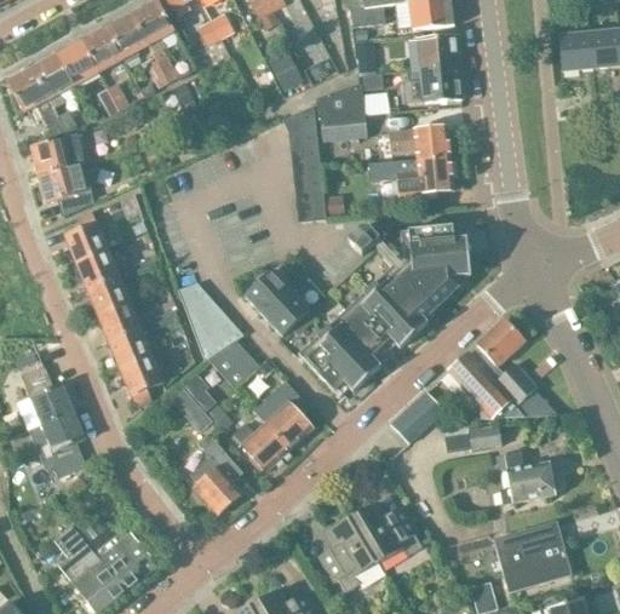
[(173,29),(158,0),(132,13),(153,52),(165,46),(160,36),(173,29)]
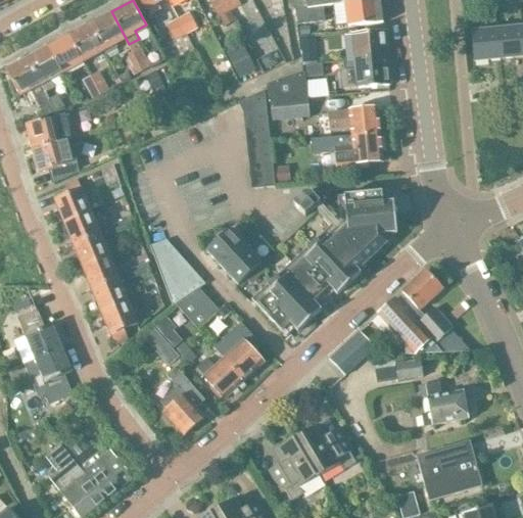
[(209,0),(218,14),(230,7),(226,0),(209,0)]
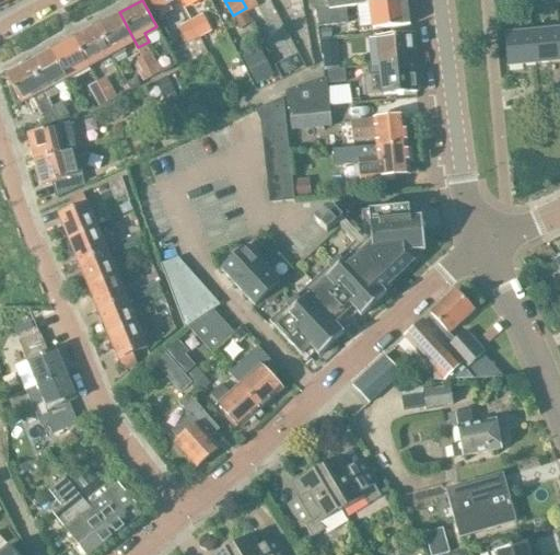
[(242,0),(246,8),(251,16),(263,11),(256,0),(242,0)]
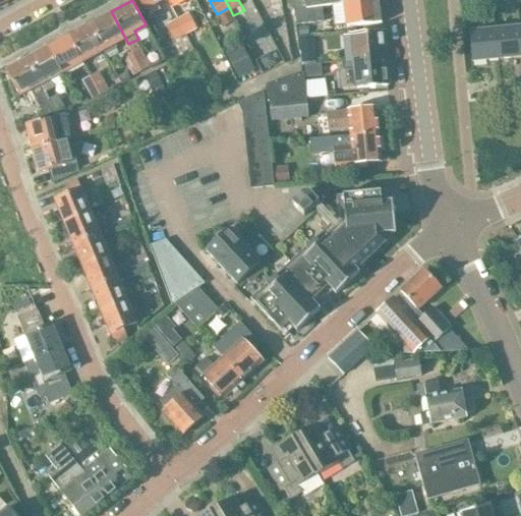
[(381,19),(379,0),(343,0),(347,24),(381,19)]
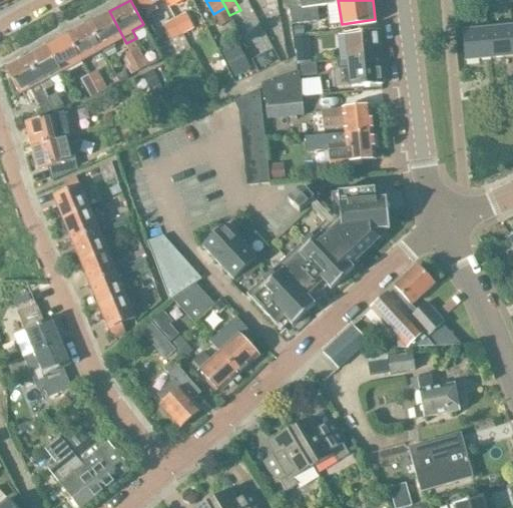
[(289,6),(292,21),(320,17),(317,3),(289,6)]
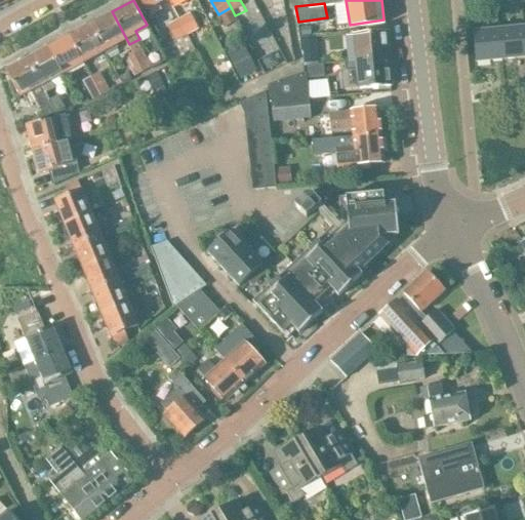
[(187,31),(198,26),(190,9),(178,15),(187,31)]
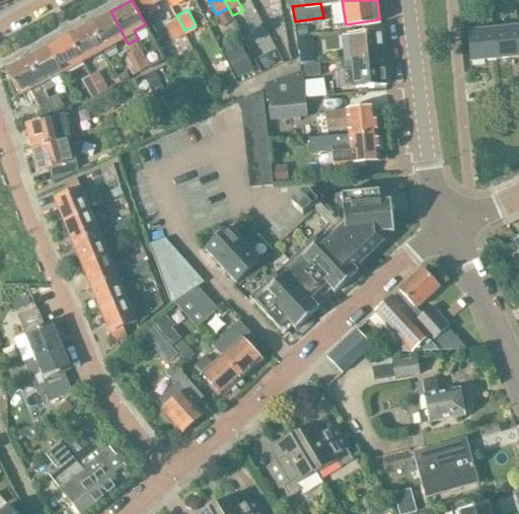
[(128,44),(110,11),(89,23),(102,48),(105,52),(116,46),(115,41),(124,37),(128,44)]
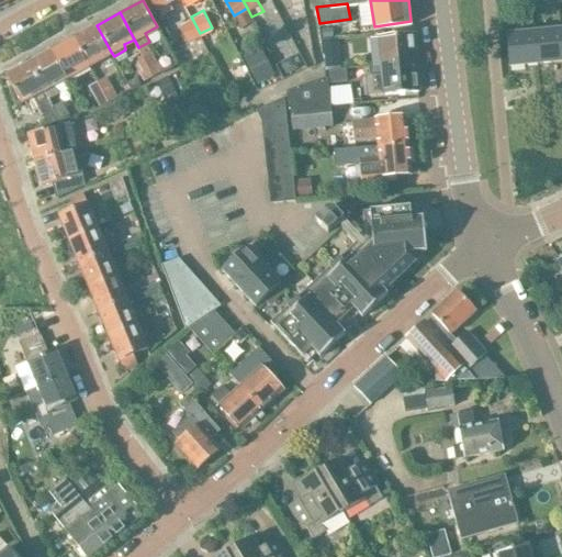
[(200,33),(191,17),(179,22),(188,40),(200,33)]
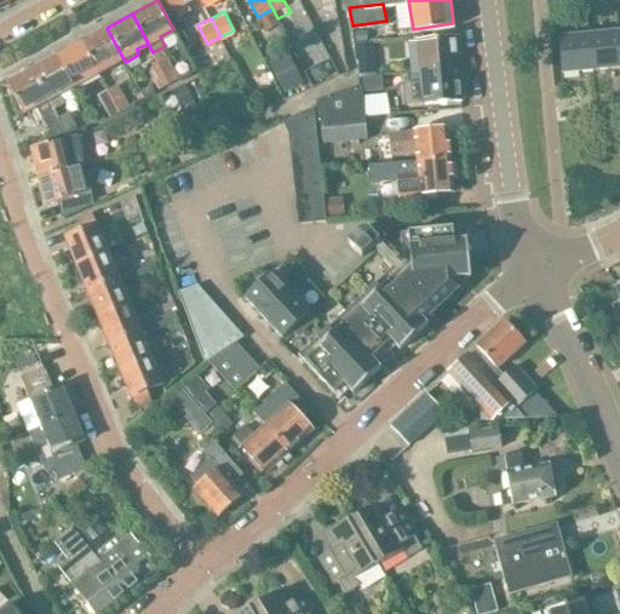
[(122,57),(107,28),(82,41),(98,70),(122,57)]
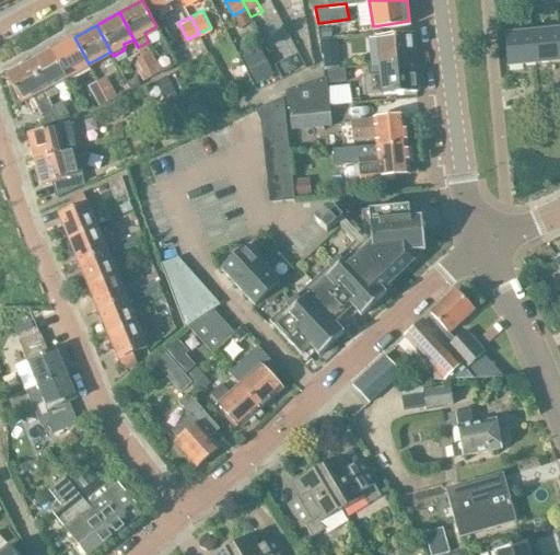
[(559,57),(557,26),(531,30),(534,59),(559,57)]
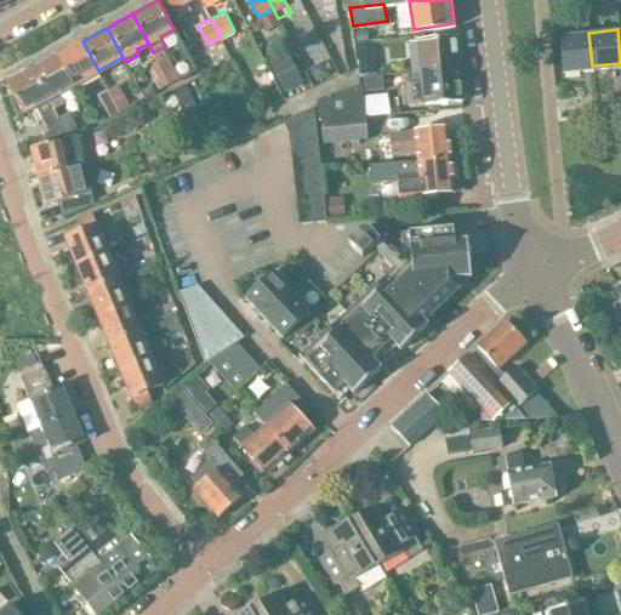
[(592,66),(588,33),(558,35),(562,69),(592,66)]
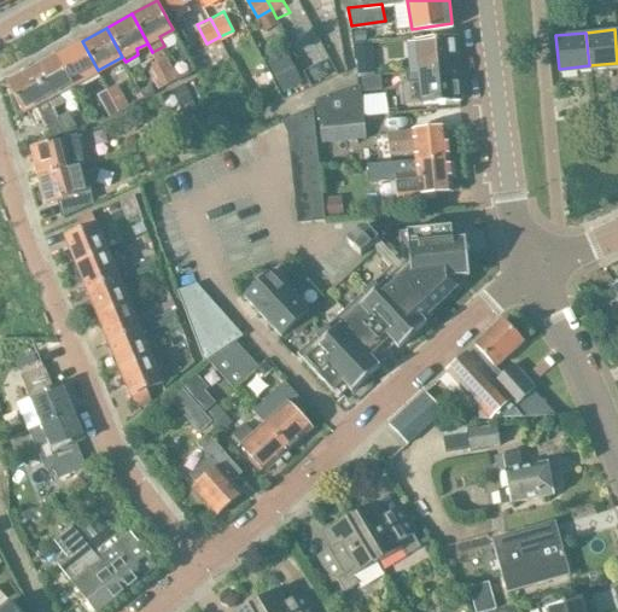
[(458,62),(454,34),(417,38),(418,53),(408,54),(409,68),(458,62)]
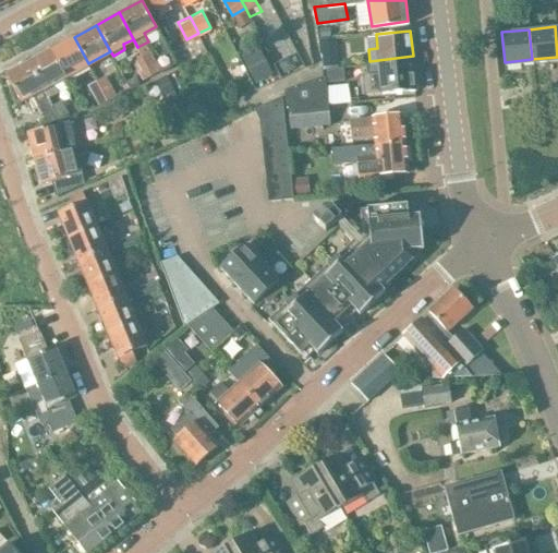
[(334,34),(319,35),(322,57),(336,56),(334,34)]
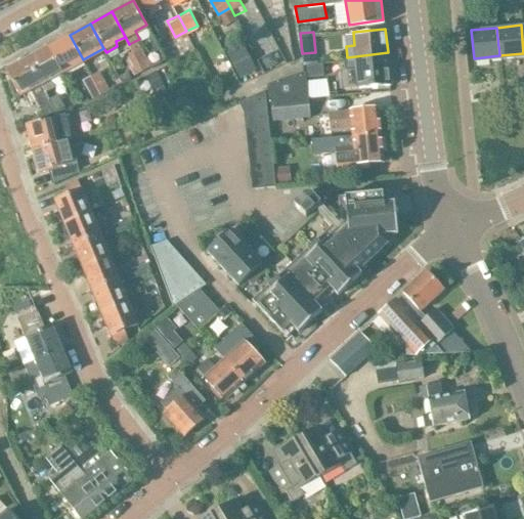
[(83,59),(70,35),(48,46),(61,71),(83,59)]
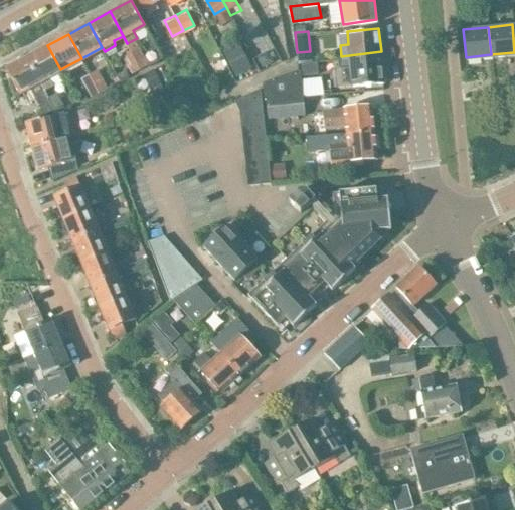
[(238,42),(223,50),(235,74),(250,66),(238,42)]
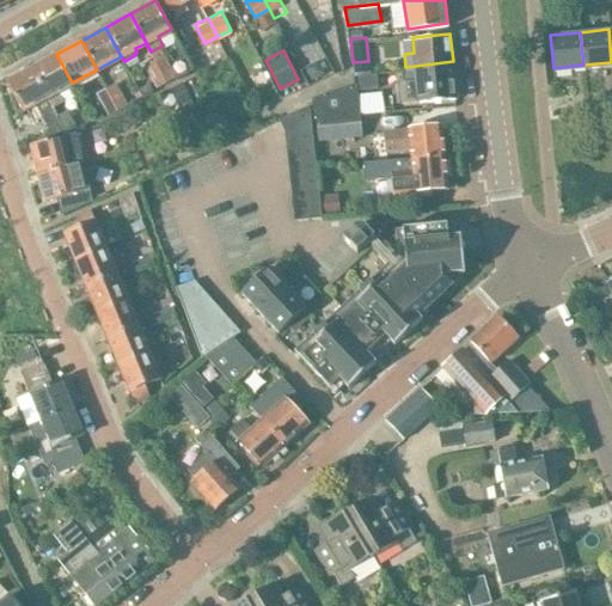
[(32,67),(51,104),(61,99),(56,91),(72,83),(56,54),(32,67)]
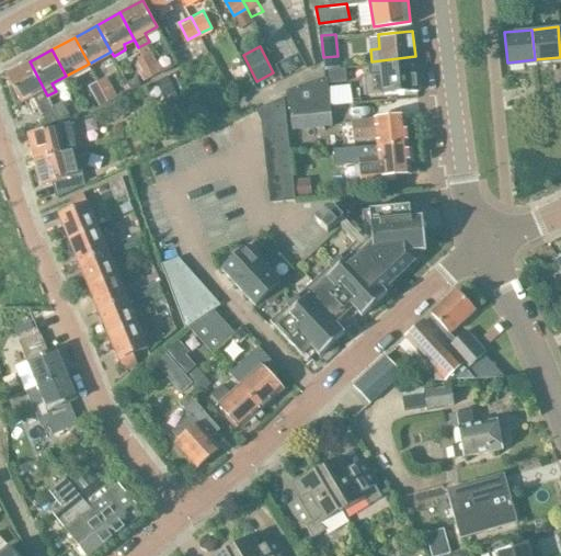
[(152,74),(161,69),(151,49),(141,55),(152,74)]
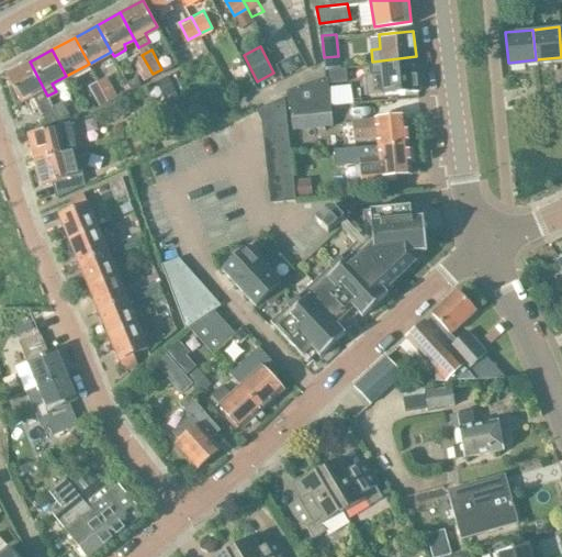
[(153,74),(142,55),(133,59),(143,79),(153,74)]
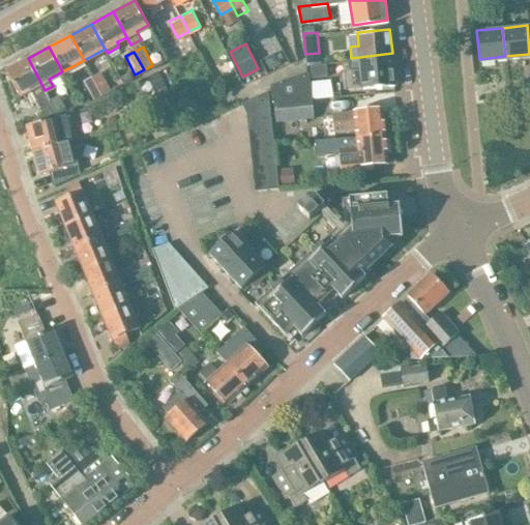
[(359,58),(351,59),(352,66),(360,66),(362,86),(394,83),(392,53),(359,57),(359,58)]
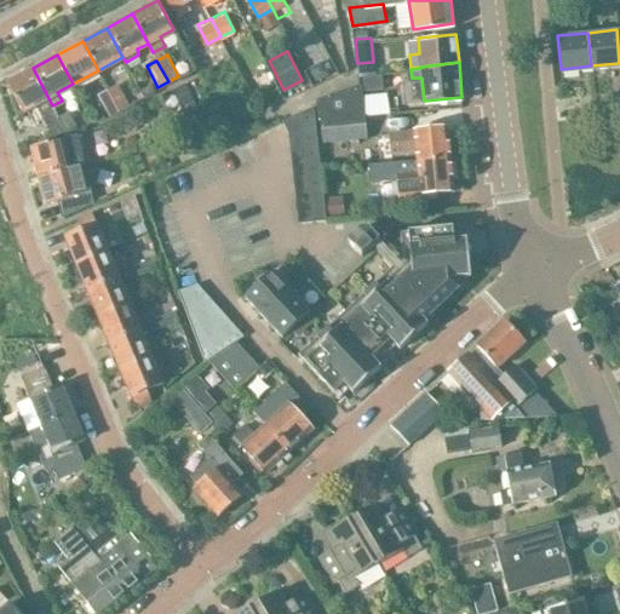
[(52,105),(33,68),(6,82),(22,112),(35,104),(51,133),(64,127),(57,114),(52,105)]
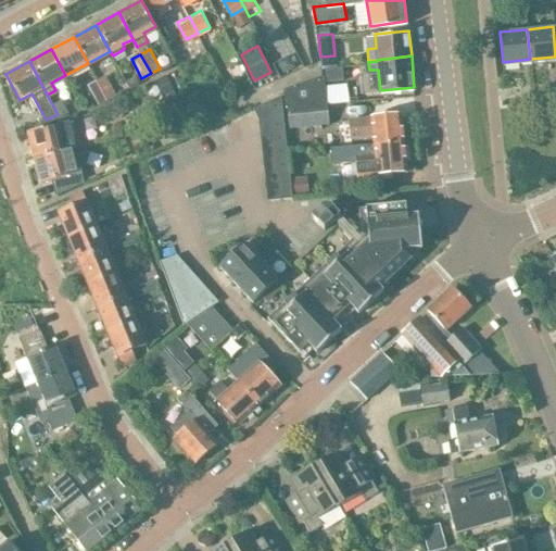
[(341,64),(324,65),(325,78),(342,77),(341,64)]
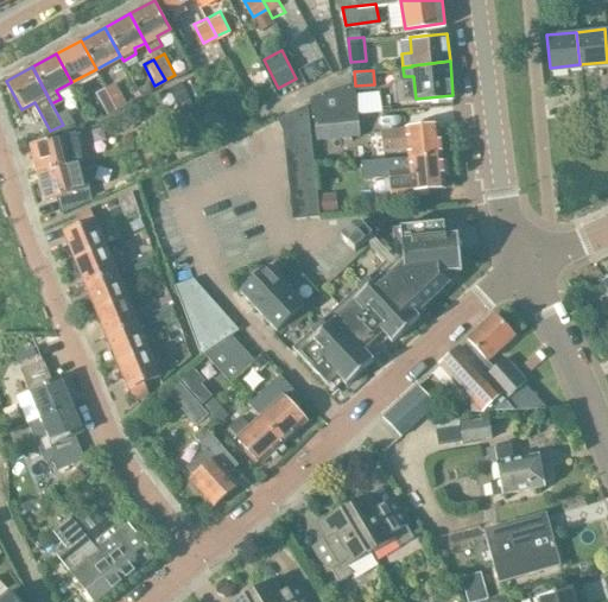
[(178,78),(166,86),(177,103),(189,97),(178,78)]
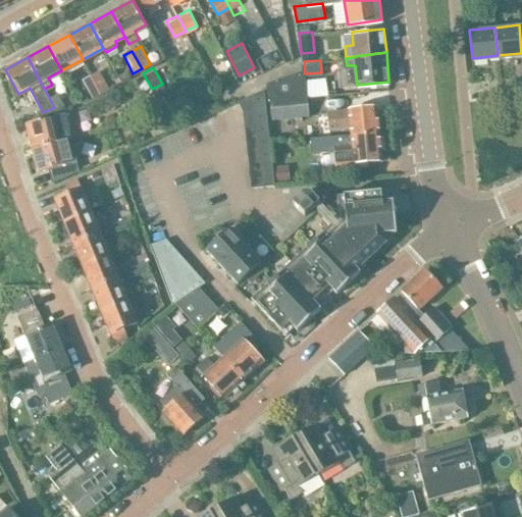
[(266,98),(269,98),(271,116),(309,112),(304,67),(265,82),(266,98)]
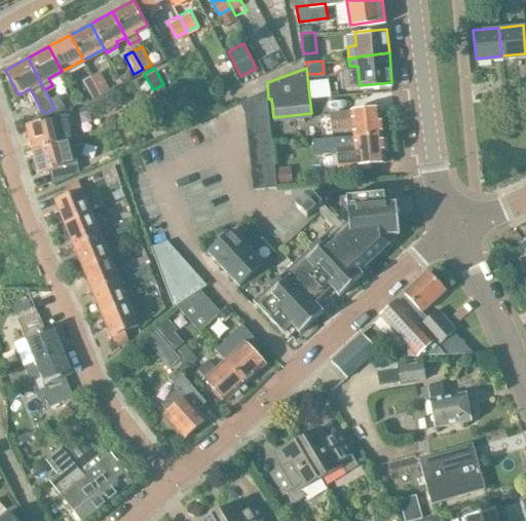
[(106,82),(99,70),(91,74),(99,86),(106,82)]
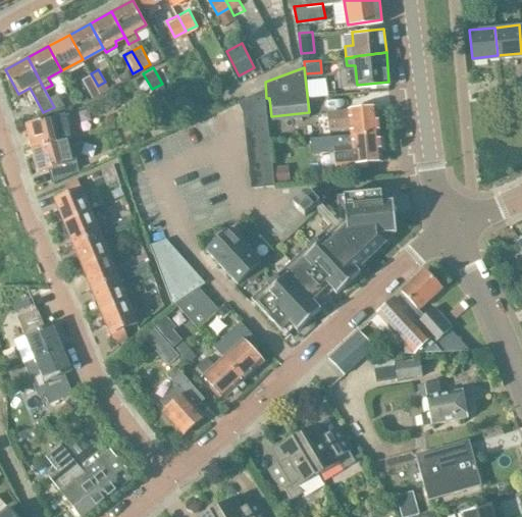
[(97,87),(91,73),(83,78),(90,91),(97,87)]
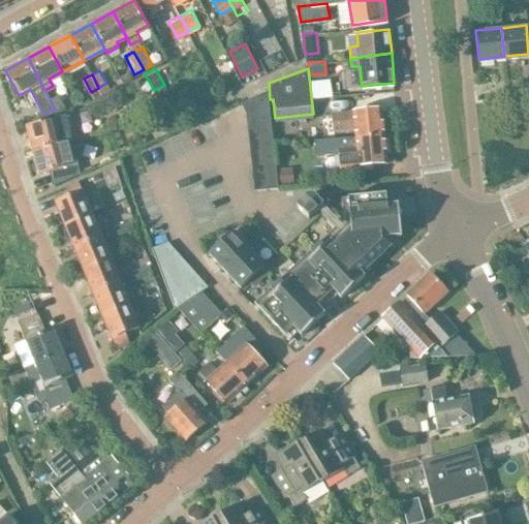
[(268,89),(241,99),(246,112),(270,109),(268,89)]
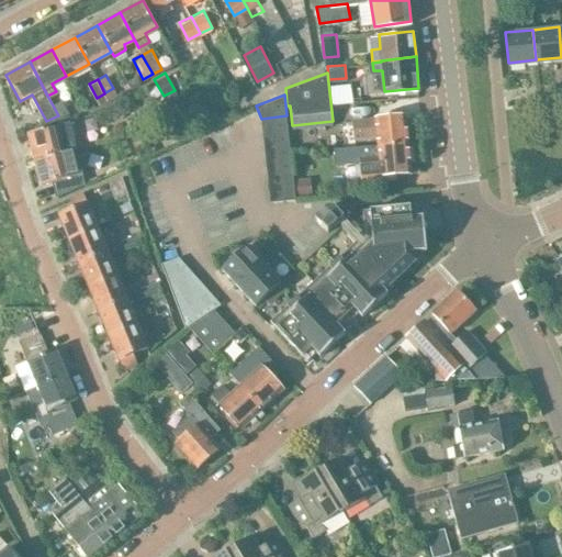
[(173,96),(156,100),(159,118),(177,114),(173,96)]
